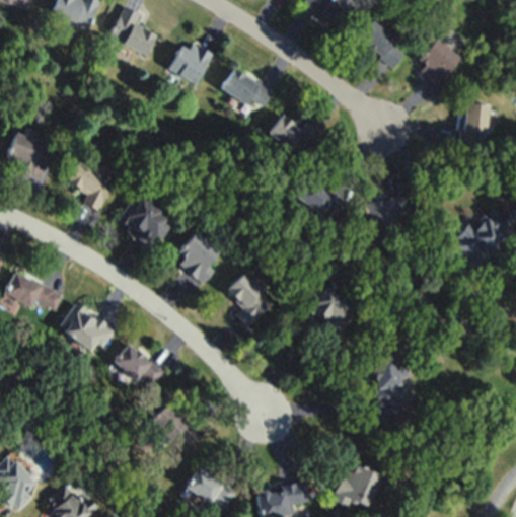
[(0,0),(29,9),(31,0),(0,0)]
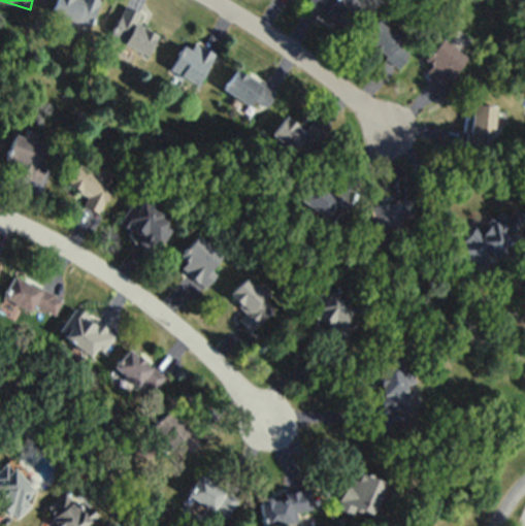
[(58,0),(54,13),(92,29),(102,0),(84,0),(84,1),(81,0),(58,0)]
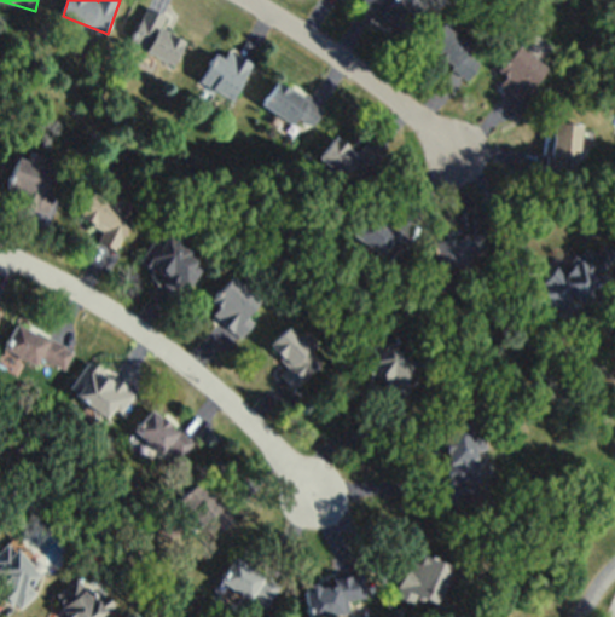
[(406,36),(425,9),(415,0),(363,0),(360,5),(406,36)]
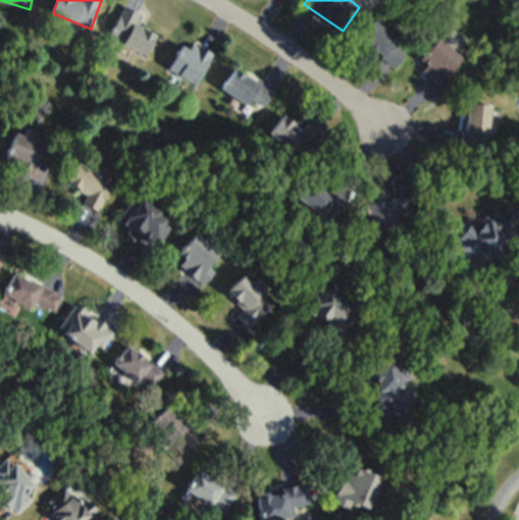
[(158,35),(137,26),(142,13),(124,6),(109,38),(149,56),(158,35)]
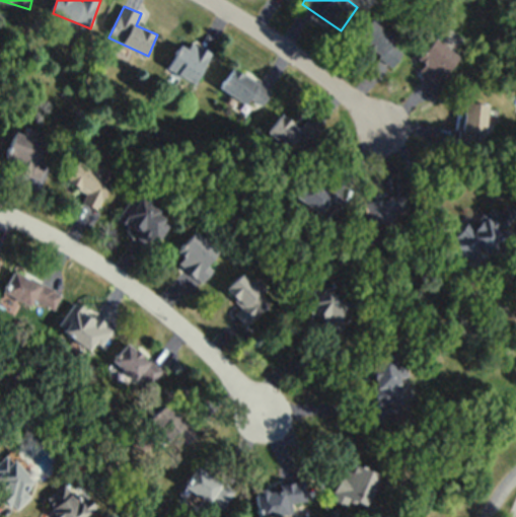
[(393,66),(403,53),(392,44),(396,39),(373,21),(359,41),(393,66)]
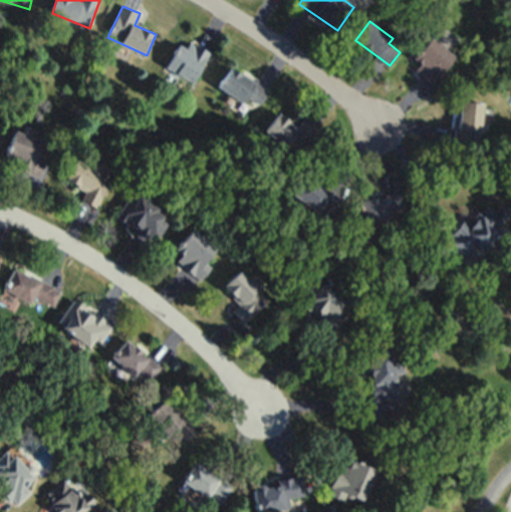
[(451,75),(446,71),(457,57),(433,38),(412,66),(441,88),(451,75)]
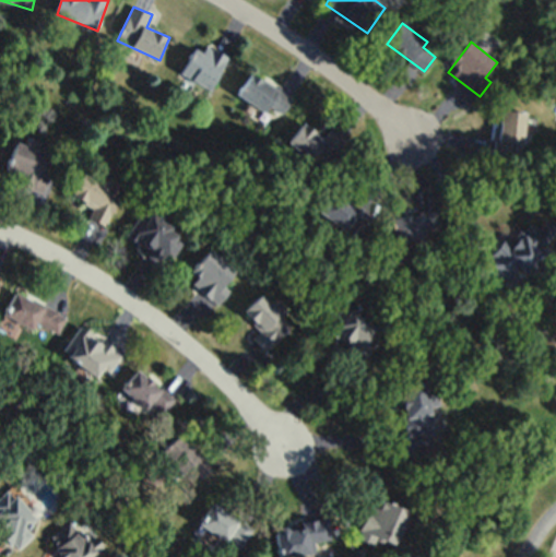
[(229,58),(200,43),(182,76),(212,92),(229,58)]
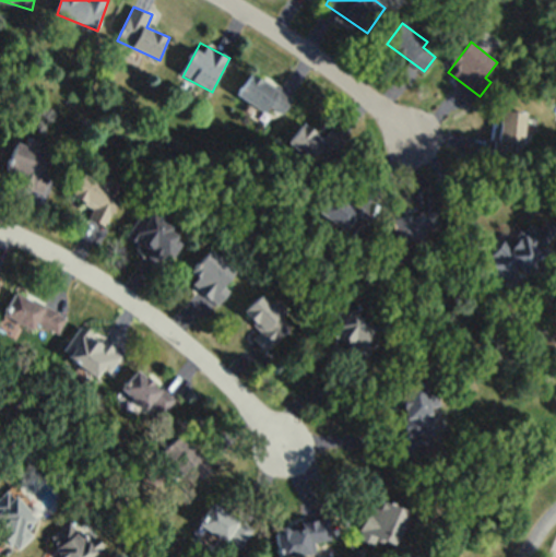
[(239,95),(268,114),(271,107),(283,115),(293,99),(253,73),(239,95)]
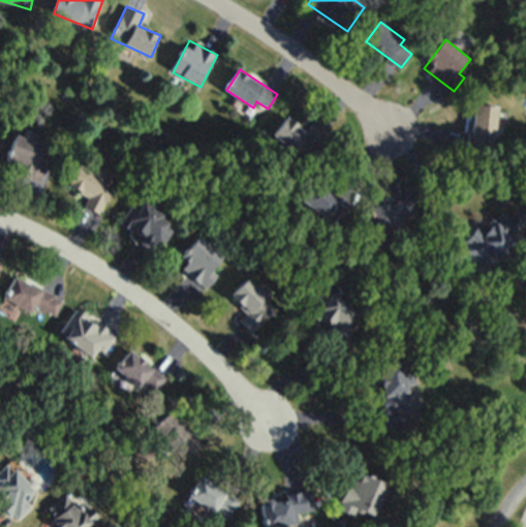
[(476,105),(474,148),(489,148),(490,135),(499,135),(500,106),(476,105)]
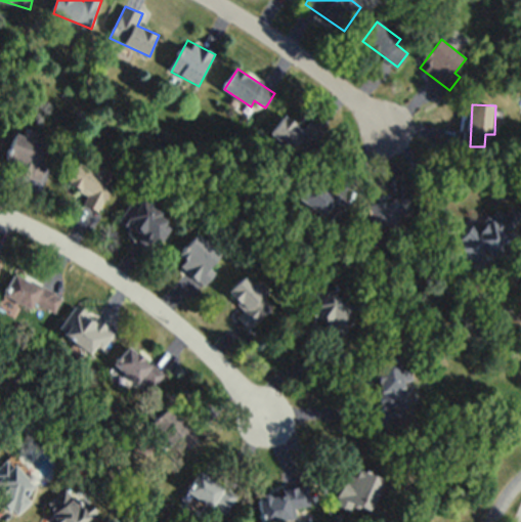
[(270,134),(305,159),(324,131),(310,121),(304,129),(285,115),(270,134)]
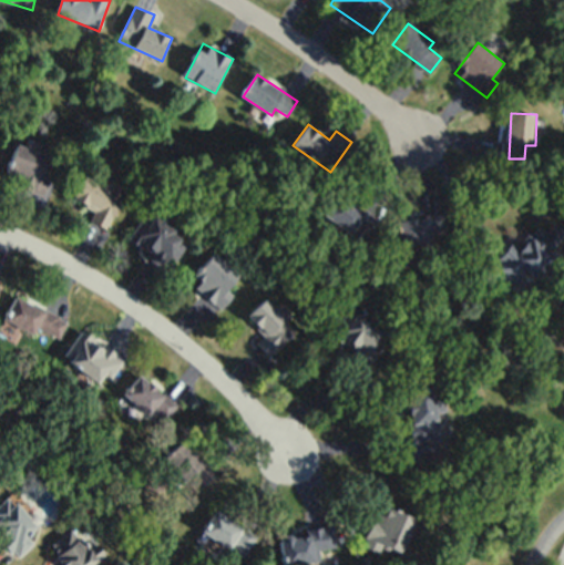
[(53,157),(20,145),(7,182),(39,194),(53,157)]
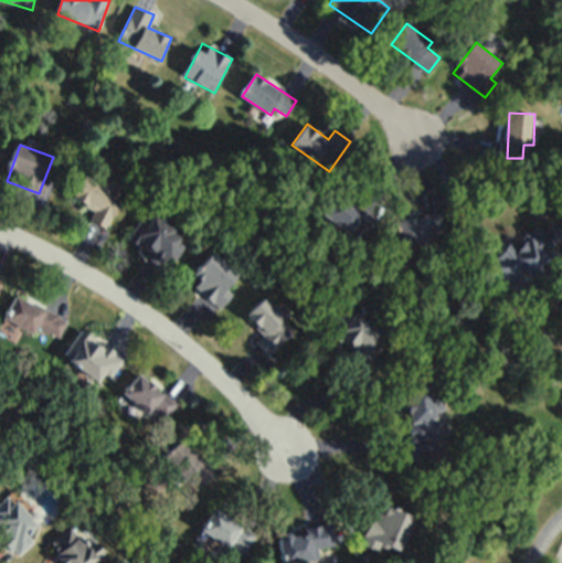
[(108,230),(124,194),(84,177),(73,200),(95,210),(91,222),(108,230)]
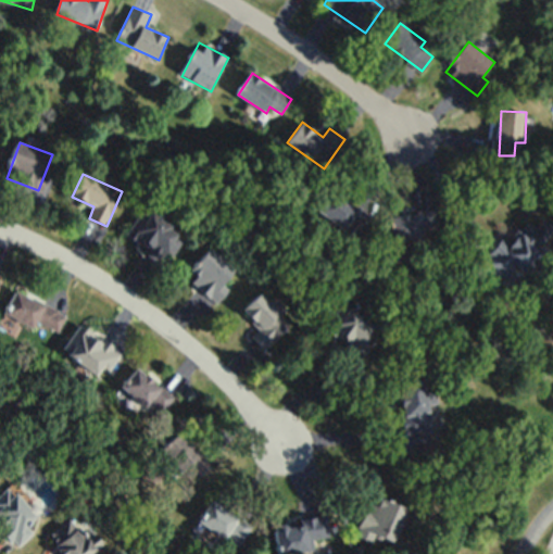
[(318,213),(344,229),(340,237),(352,244),(371,214),(332,190),(318,213)]
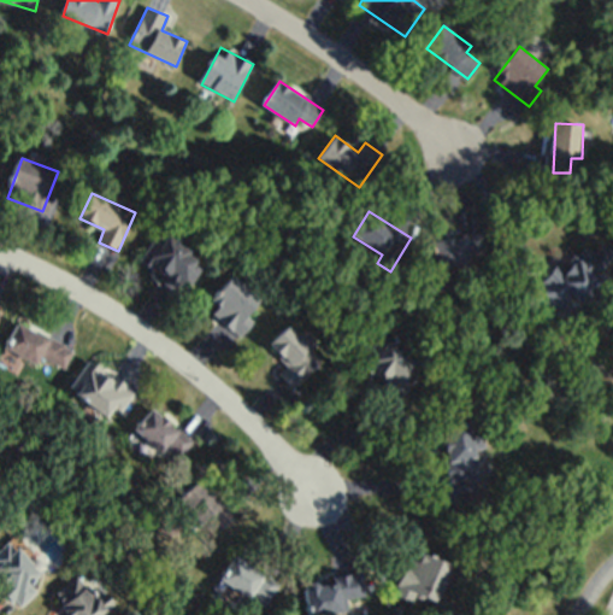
[(140,262),(186,293),(206,264),(159,233),(140,262)]
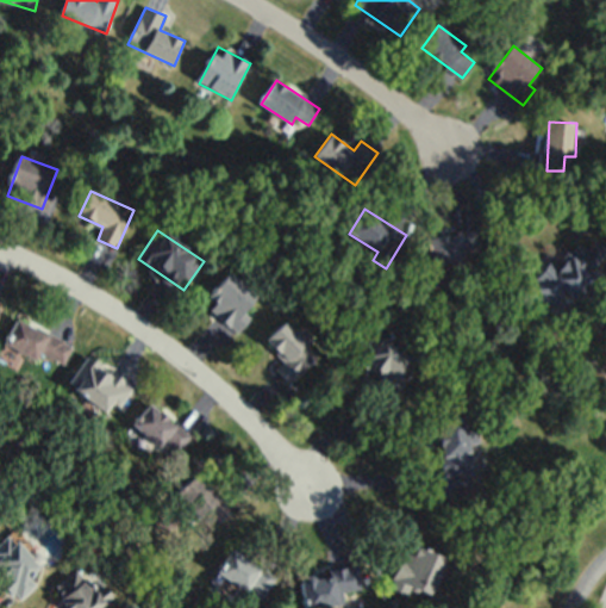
[(467,264),(466,252),(481,252),(480,233),(428,235),(430,266),(467,264)]
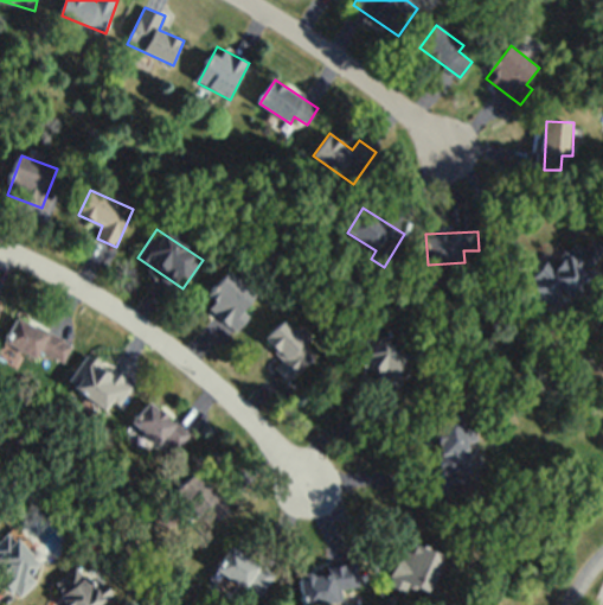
[(576,243),(558,268),(549,261),(530,288),(552,305),(564,290),(573,297),(602,255),(602,247),(594,240),(585,250),(576,243)]
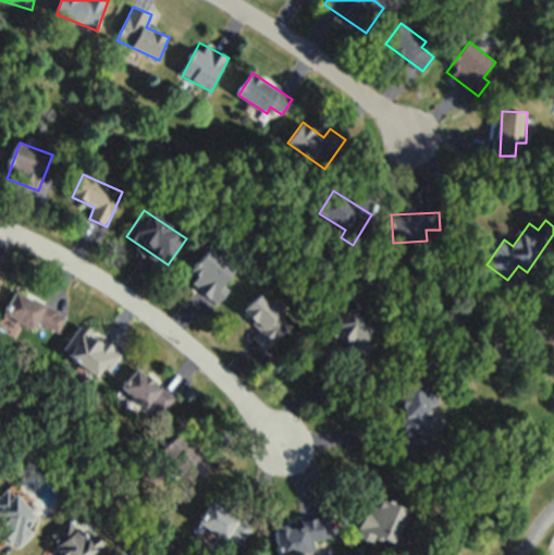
[(224,285),(237,271),(210,249),(193,272),(198,278),(193,284),(219,306),(231,291),(224,285)]
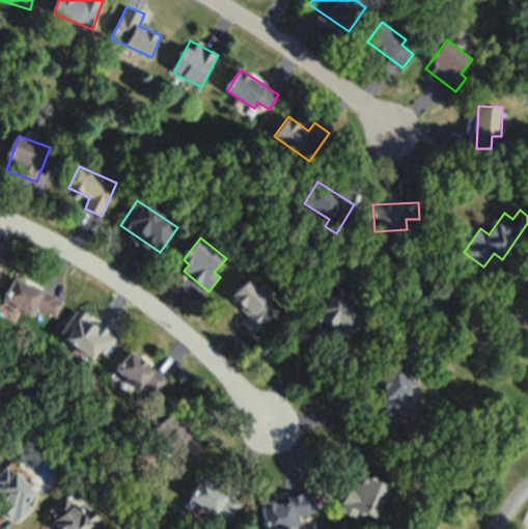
[(64,301),(16,280),(3,309),(29,321),(34,309),(56,319),(64,301)]
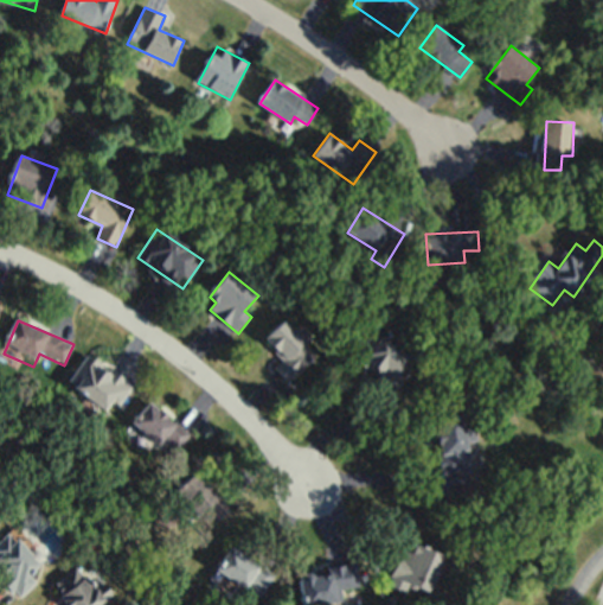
[(265,341),(286,360),(276,369),(289,383),(318,355),(284,322),(265,341)]
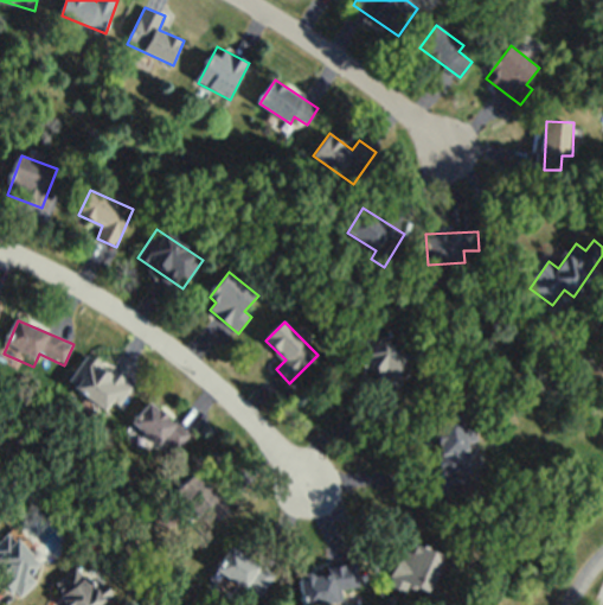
[(395,390),(417,364),(378,331),(355,357),(395,390)]
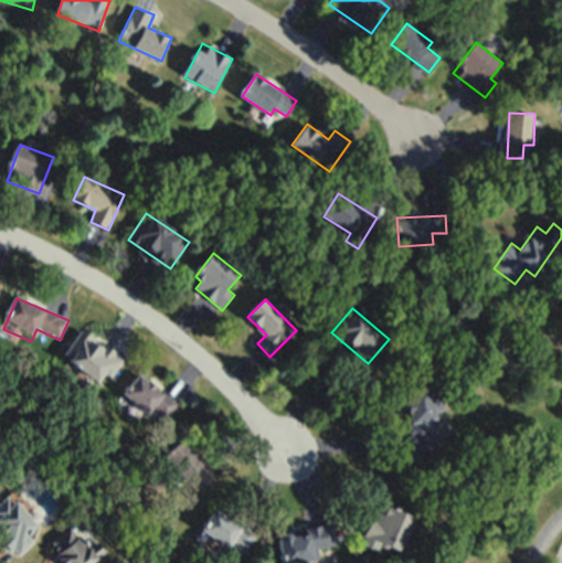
[(101,383),(106,376),(114,381),(127,362),(82,330),(63,358),(101,383)]
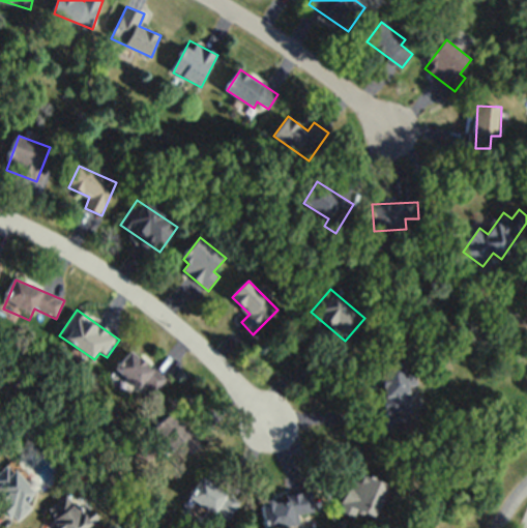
[(167,381),(133,349),(116,368),(149,399),(167,381)]
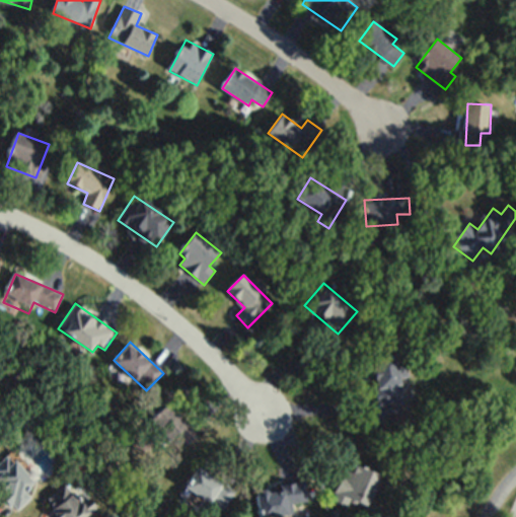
[(403,402),(397,356),(372,360),(379,407),(403,402)]
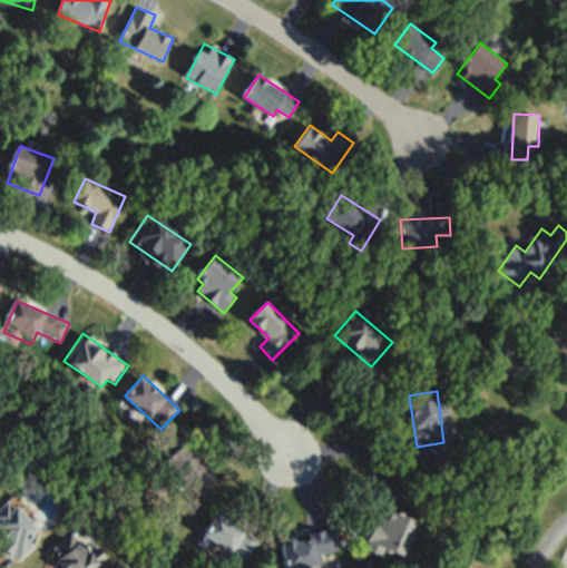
[(195,481),(204,491),(218,478),(186,442),(163,463),(186,490),(195,481)]
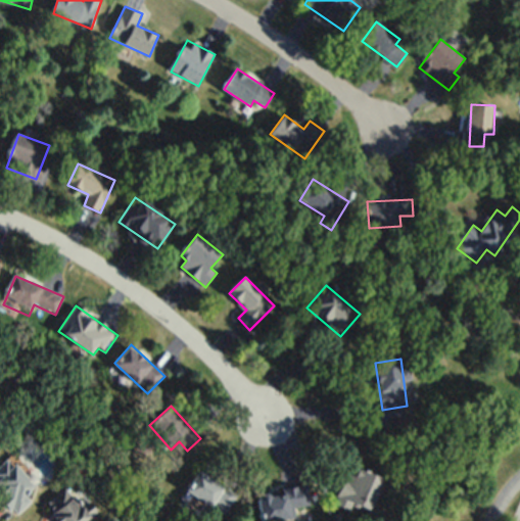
[(36,487),(7,459),(0,466),(0,492),(19,513),(31,502),(26,496),(36,487)]
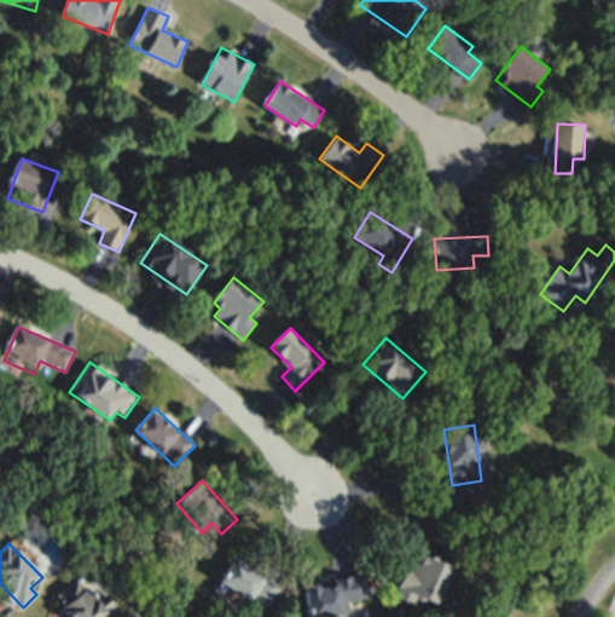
[(454,566),(423,555),(421,563),(411,559),(398,597),(437,611),(454,566)]
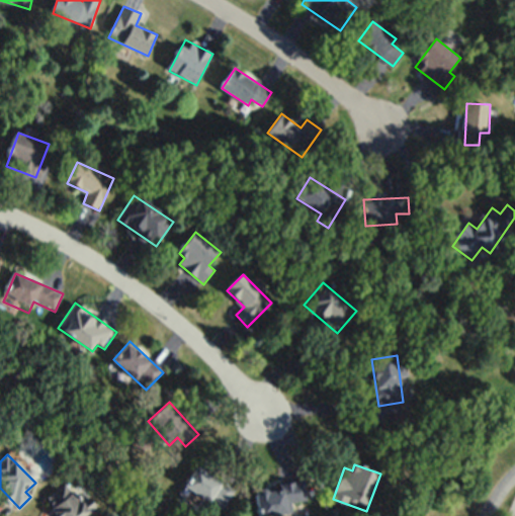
[(216,498),(228,504),(236,489),(197,467),(185,489),(211,504),(216,498)]
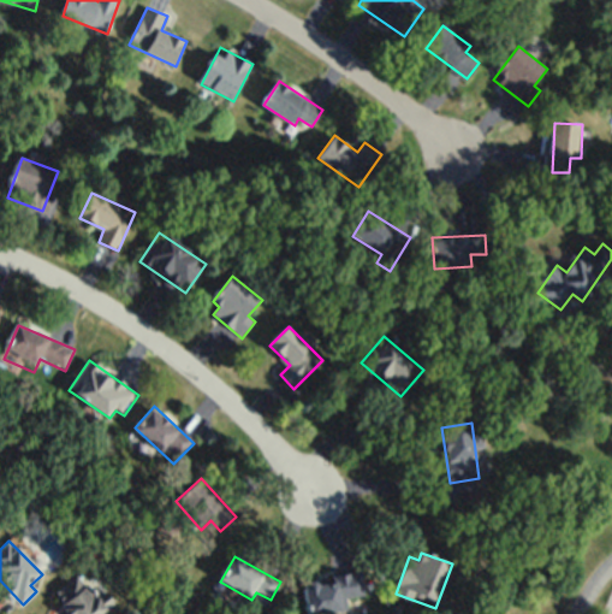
[(349,613),(346,598),(367,596),(363,574),(304,582),(309,613),(349,613)]
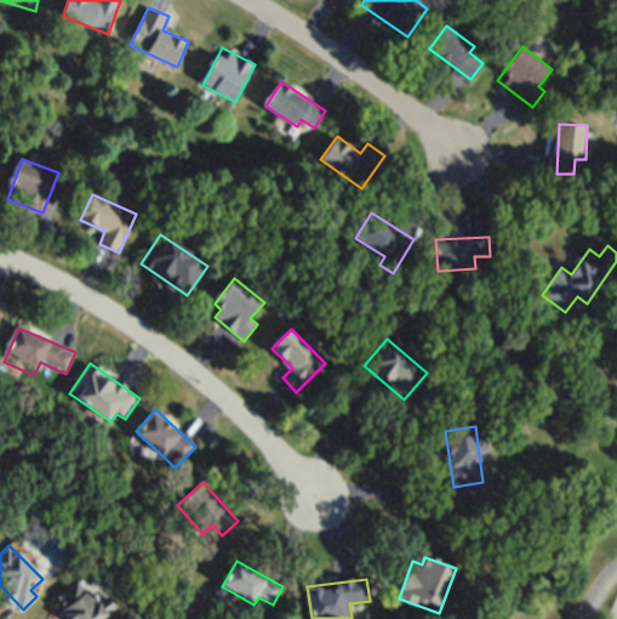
[(106,618),(118,611),(108,596),(98,603),(83,580),(56,598),(69,618),(106,618)]
